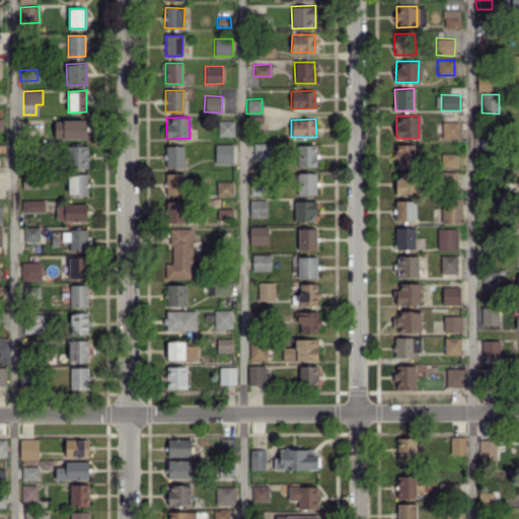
[(85,138),(85,120),(54,120),(54,139),(85,138)]
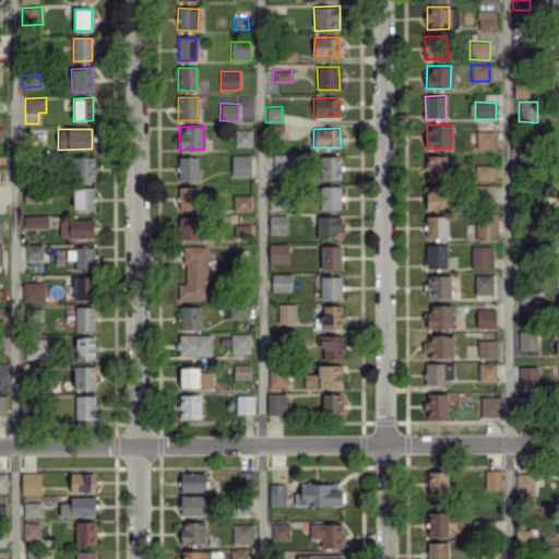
[(236,146),(252,146),(252,130),(235,130),(236,146)]
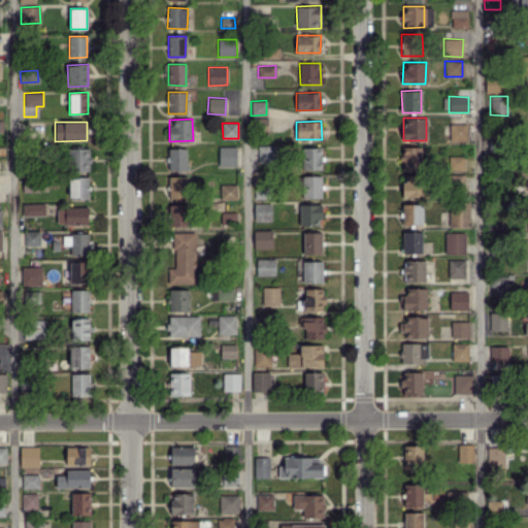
[(467,140),(466,123),(450,124),(450,140),(467,140)]
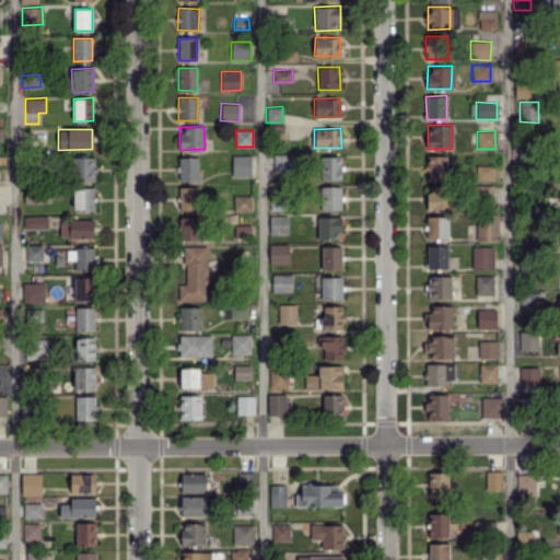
[(292,154),(273,154),(273,173),(292,172),(292,154)]
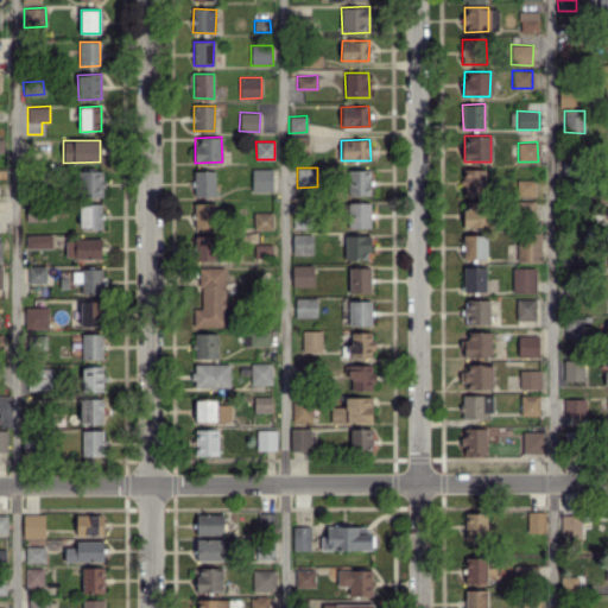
[(272,169),(251,169),(251,191),(272,191),(272,169)]
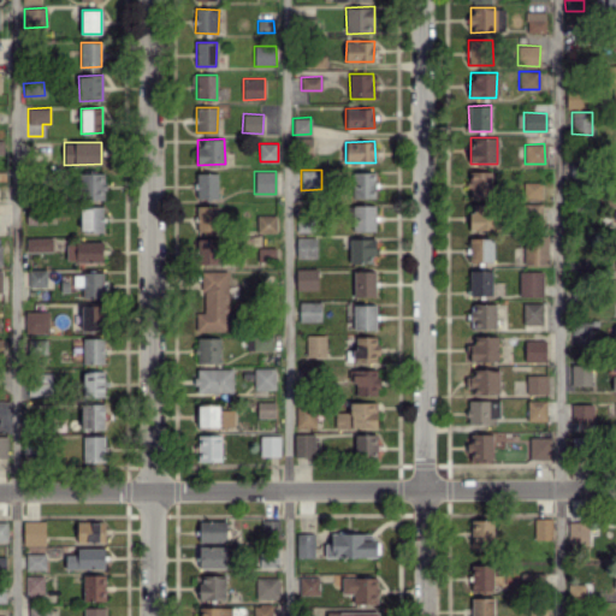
[(490,197),(491,171),(469,171),(468,196),(490,197)]
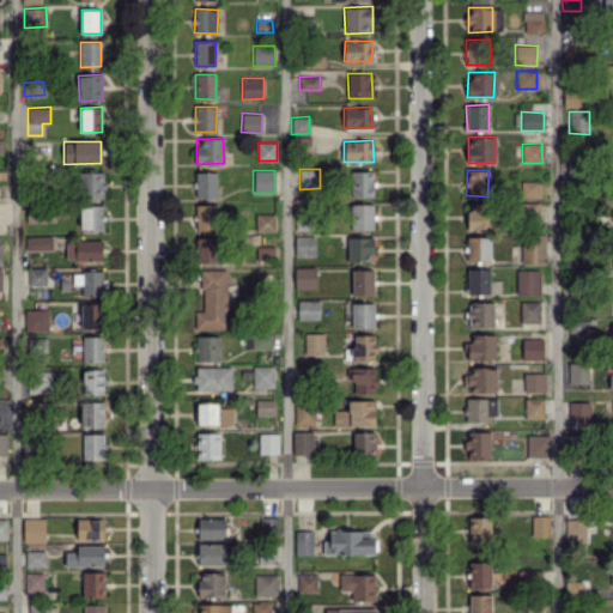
[(195,196),(217,196),(217,171),(195,171),(195,196)]
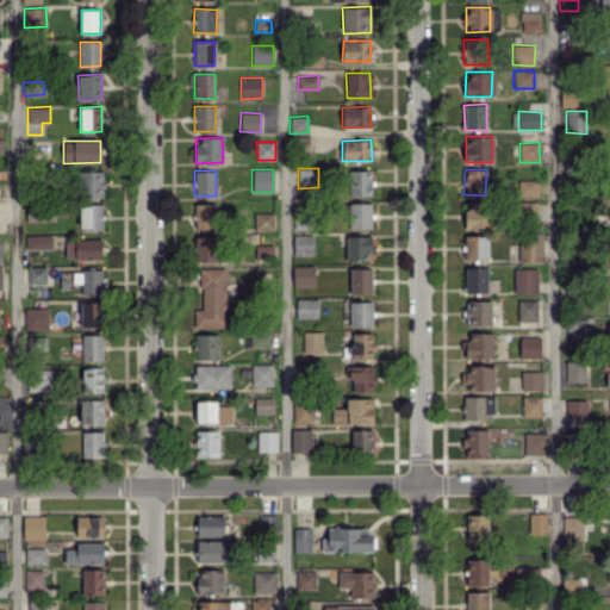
[(372,170),(348,170),(348,195),(371,195),(372,170)]
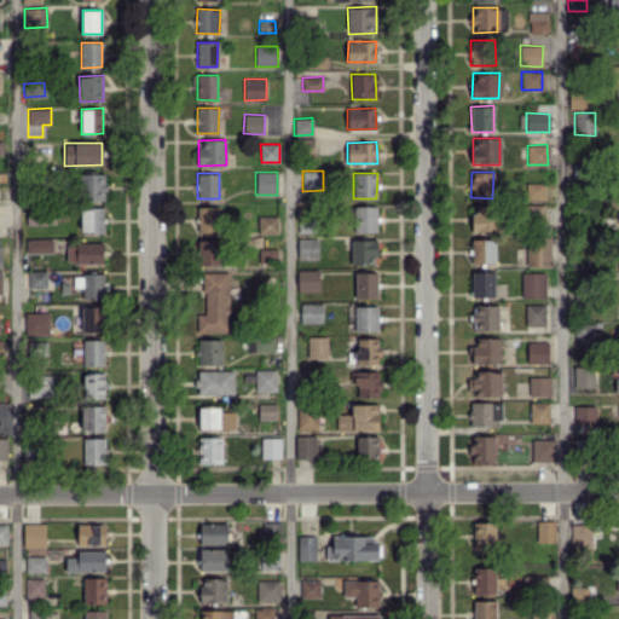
[(105,174),(77,174),(79,201),(105,200),(105,174)]
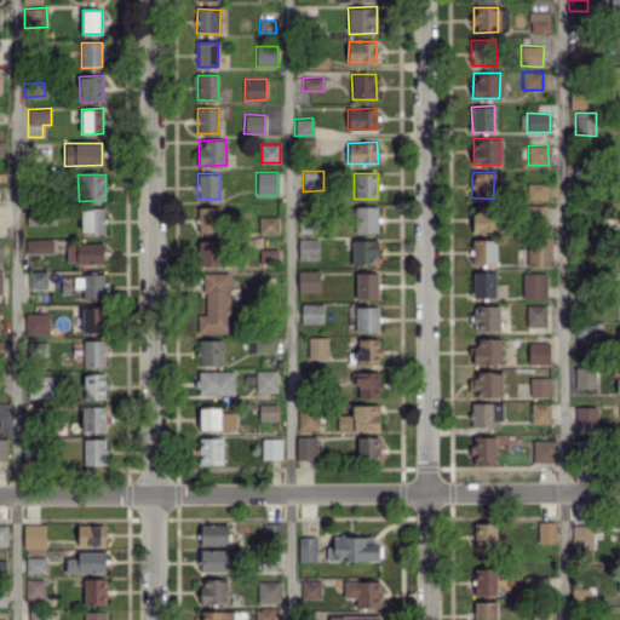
[(545,183),(527,183),(527,200),(545,200),(545,183)]
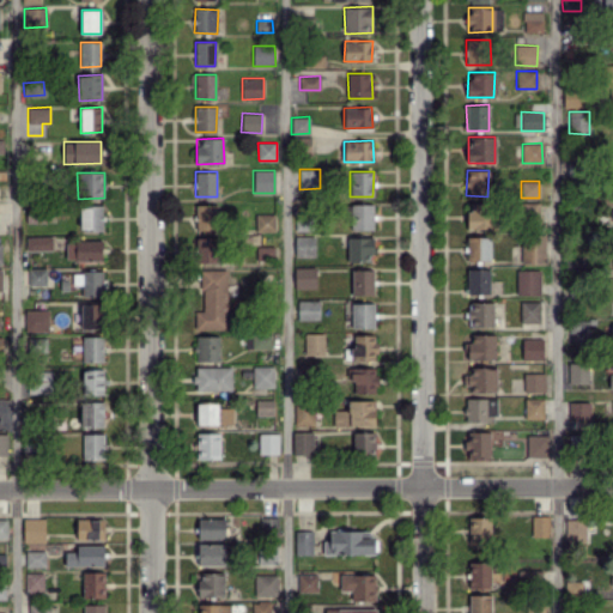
[(540,213),(536,201),(521,205),(525,218),(540,213)]
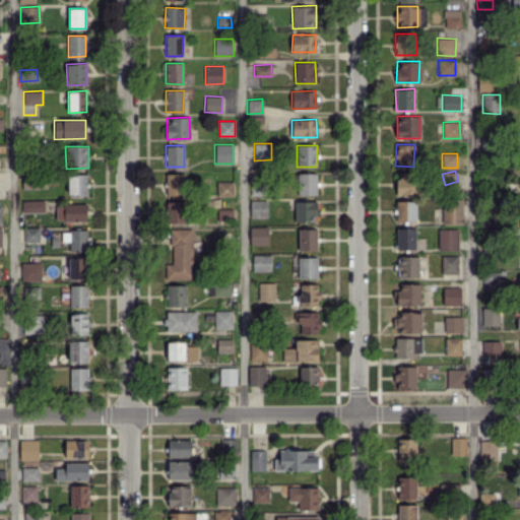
[(415,172),(396,173),(397,194),(416,194),(415,172)]
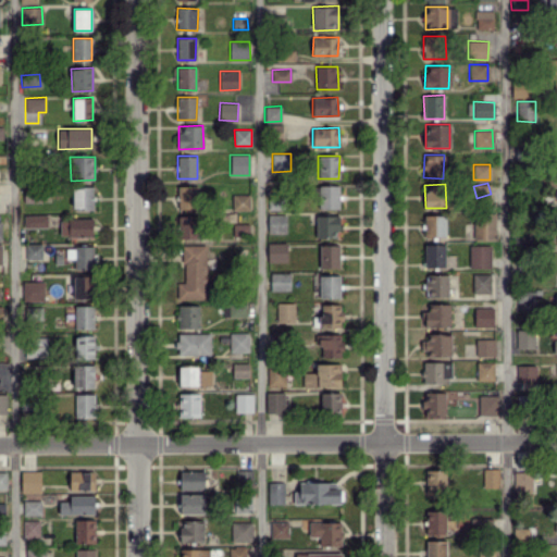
[(178,209),(199,208),(198,185),(177,186),(178,209)]
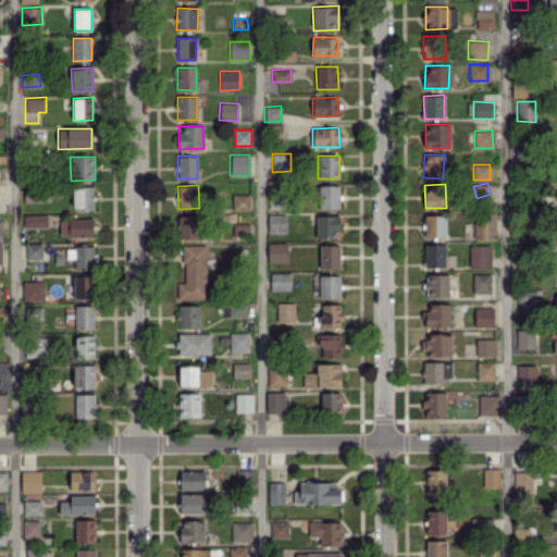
[(339,185),(317,185),(317,208),(338,209),(339,185)]
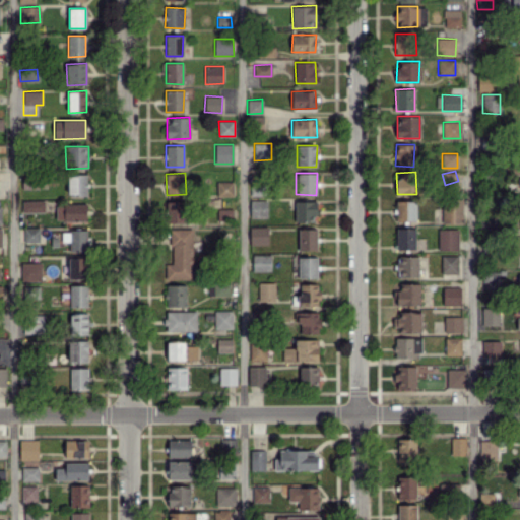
[(68,195),(87,194),(87,175),(68,175),(68,195)]
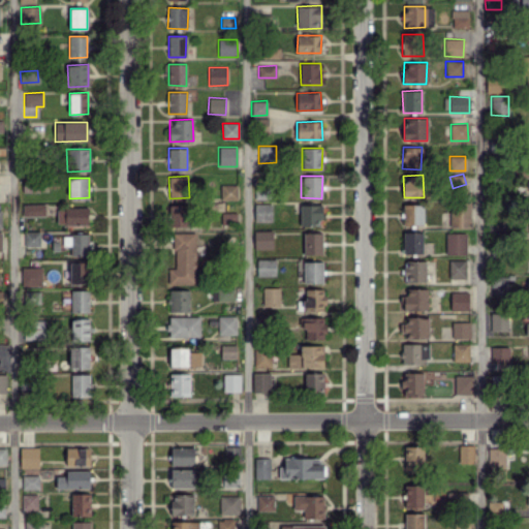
[(237,184),(220,185),(221,199),(238,199),(237,184)]
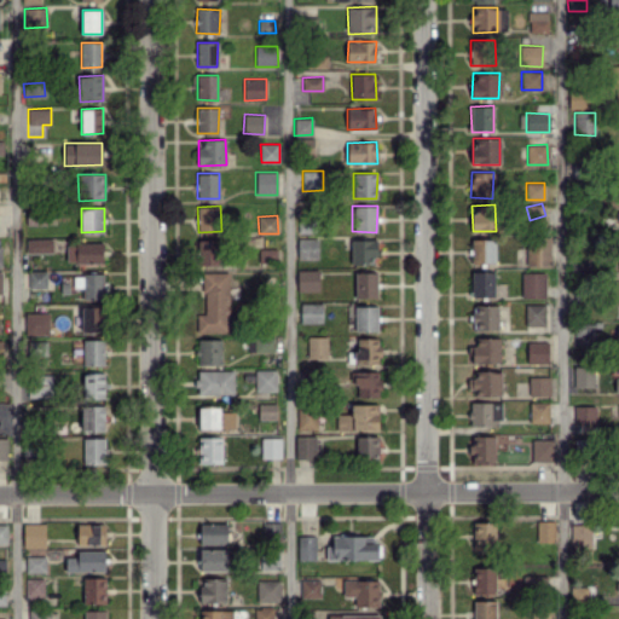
[(550,237),(526,237),(526,265),(550,265),(550,237)]
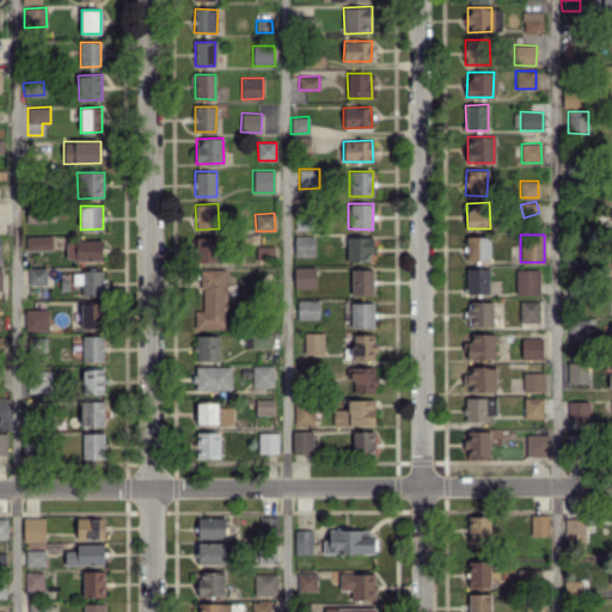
[(51,236),(26,237),(26,250),(51,250),(51,236)]
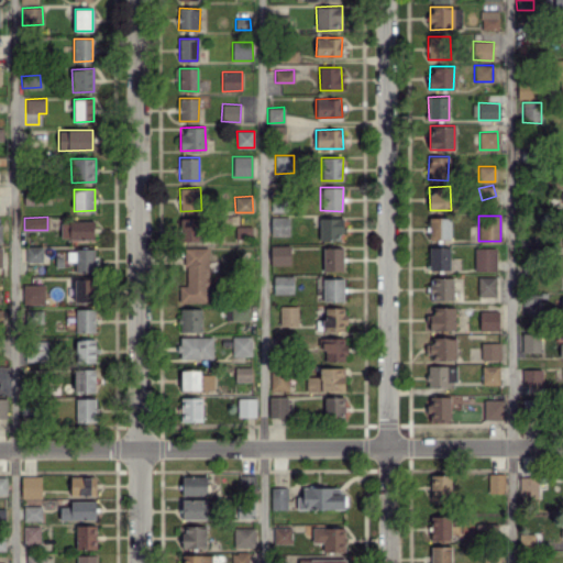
[(289,235),(289,217),(271,217),(271,235),(289,235)]
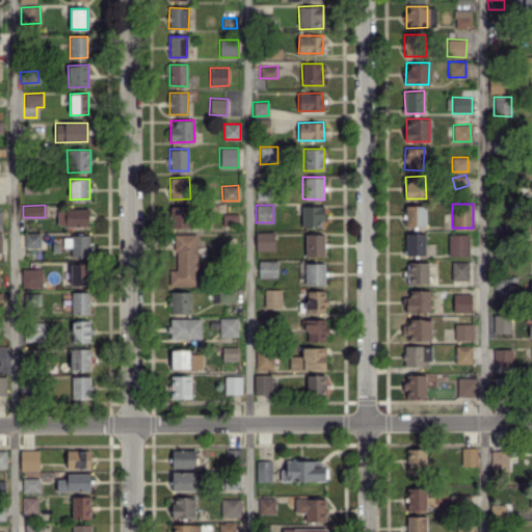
[(169,206),(170,229),(190,228),(190,206),(169,206)]
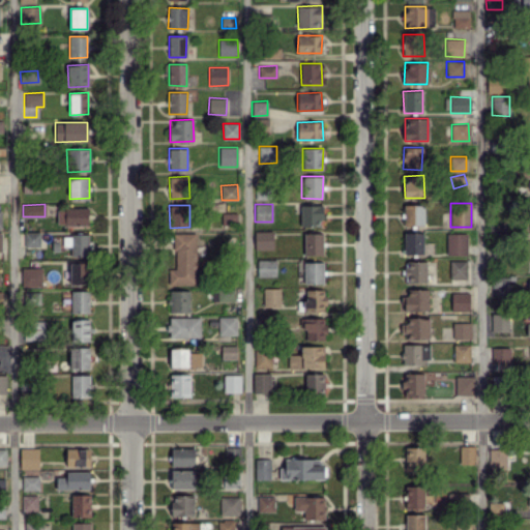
[(300,226),(322,226),(322,205),(300,205),(300,226)]
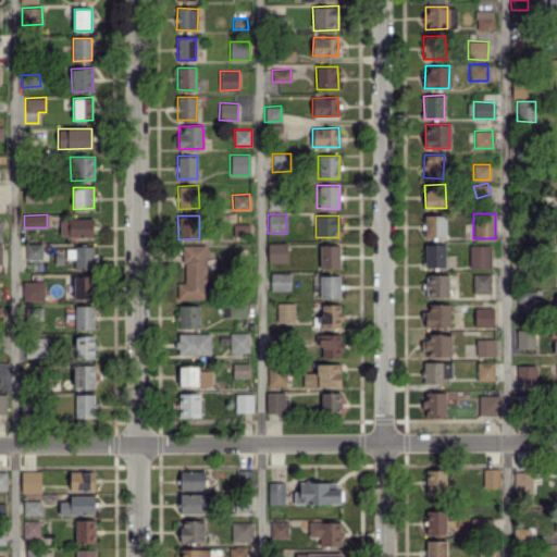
[(445,237),(446,215),(424,215),(424,236),(445,237)]
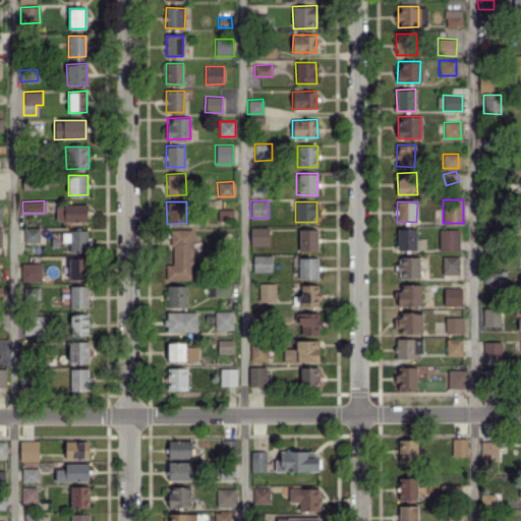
[(87,221),(87,205),(57,205),(57,221),(87,221)]
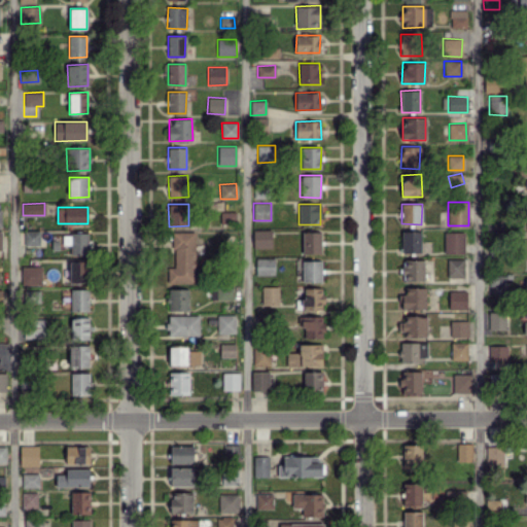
[(272,248),(272,230),(253,230),(253,247),(272,248)]
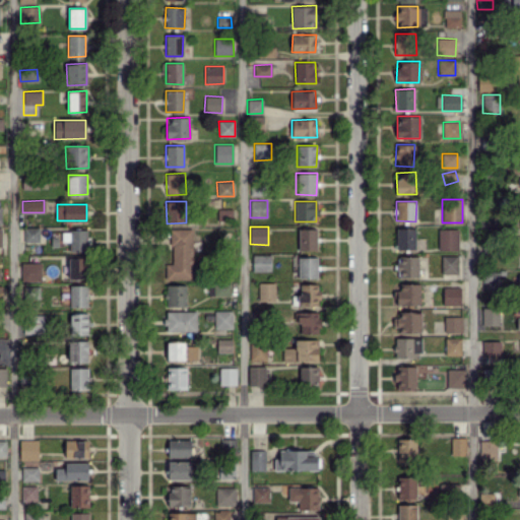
[(39,228),(23,228),(24,242),(39,242),(39,228)]
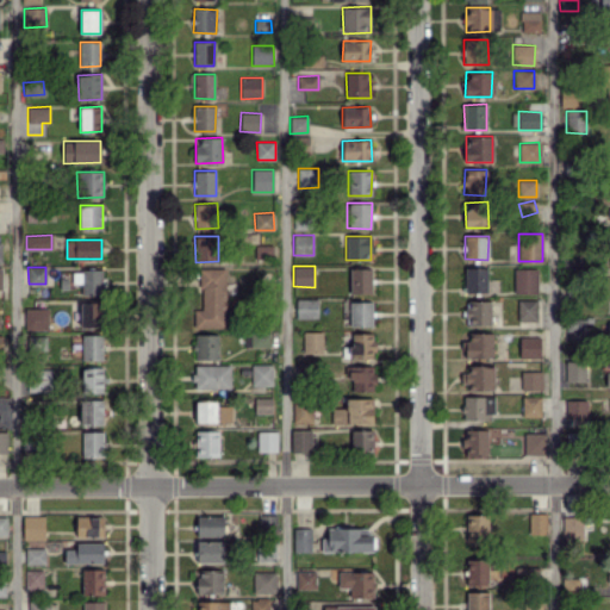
[(486,267),(465,268),(465,293),(487,293),(486,267)]
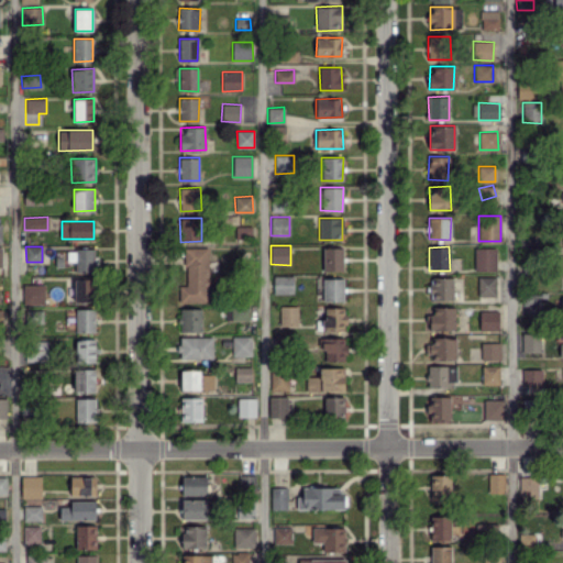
[(209,301),(208,247),(185,247),(186,286),(179,286),(179,302),(209,301)]
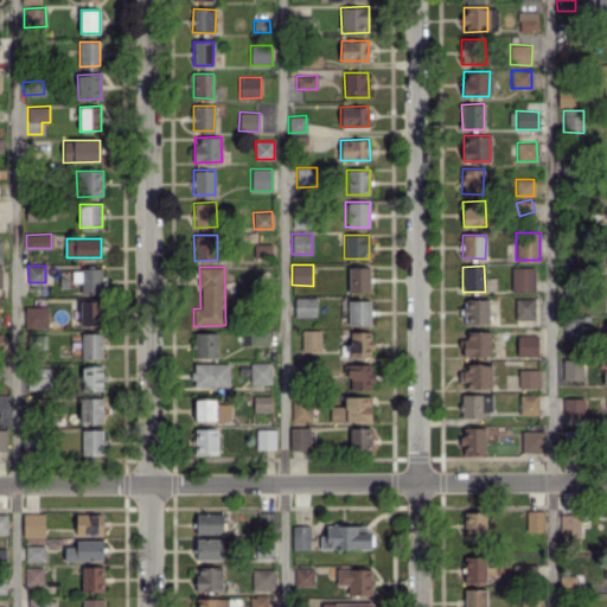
[(370,267),(347,267),(347,293),(370,292),(370,267)]
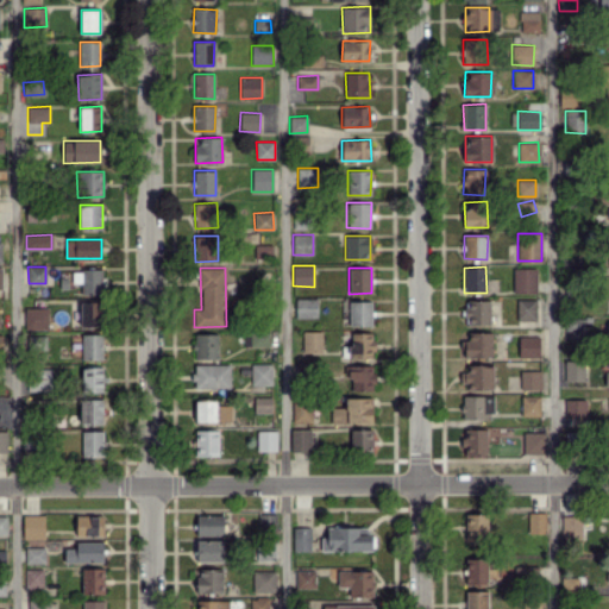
[(537,268),(513,269),(513,294),(537,294),(537,268)]
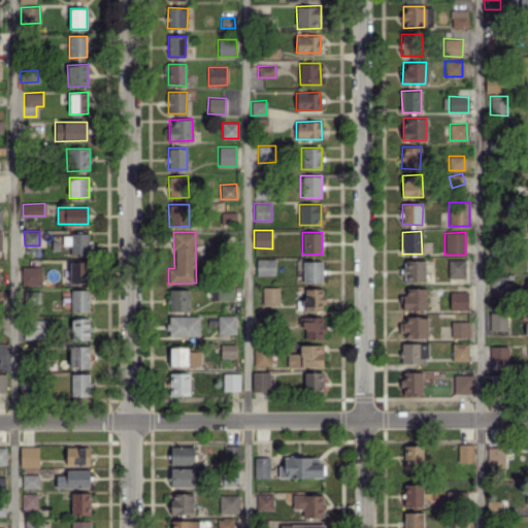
[(90,255),(89,233),(63,234),(63,245),(70,245),(70,255),(90,255)]
